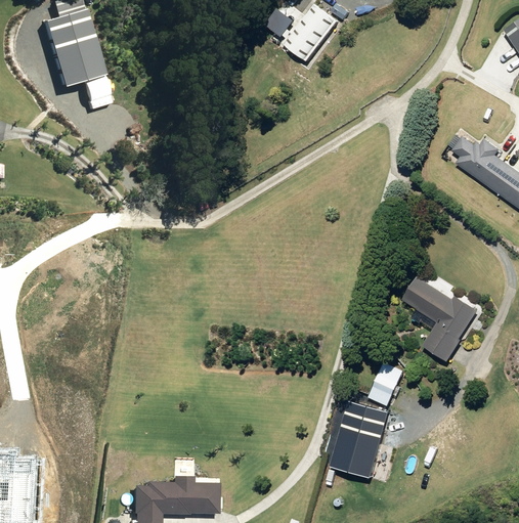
[(280,43),(304,61),(335,22),(311,3),(289,32),(284,28),(280,33),(286,36),(280,43)]
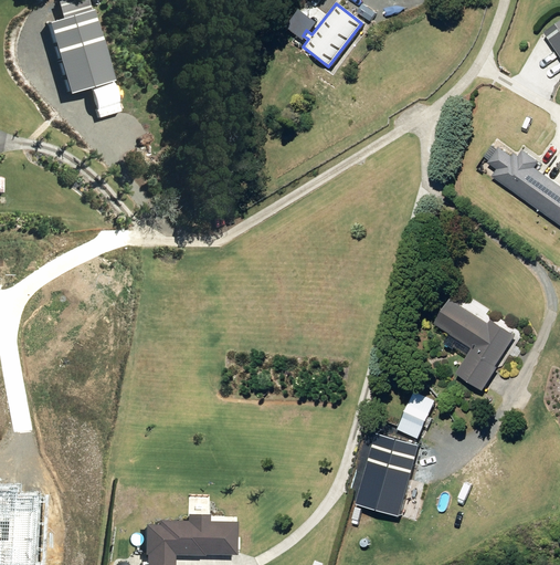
[(559,19),(542,31),(559,58),(559,19)]
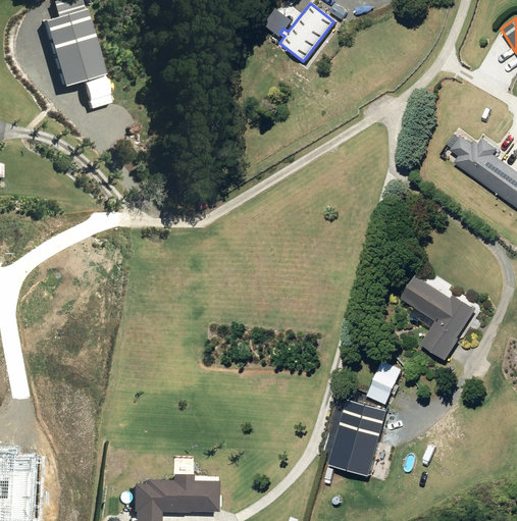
[(459,154),(454,161),(516,206),(516,170),(493,153),(496,148),(478,135),(472,143),(461,136),(452,149),(459,154)]
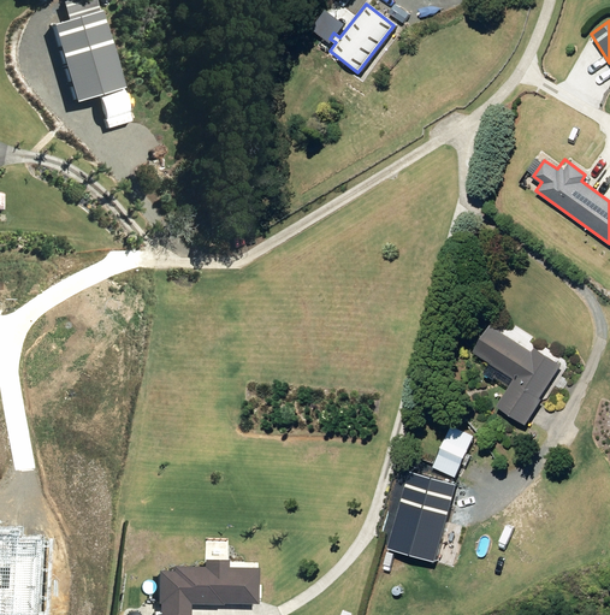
[(519,423),(525,423),(540,400),(538,398),(560,365),(533,347),(529,352),(489,324),(471,352),(511,378),(495,406),(519,423)]
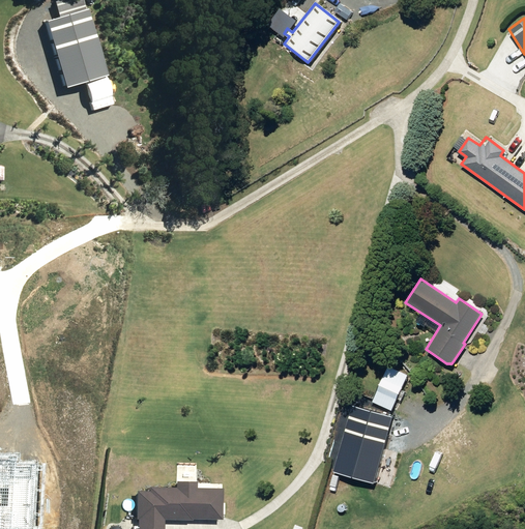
[(368,340),(381,354),(385,350),(372,335),(368,340)]
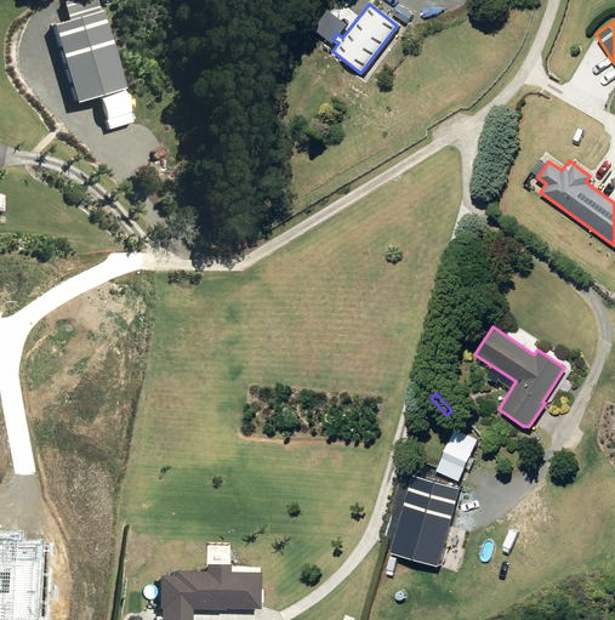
[(432,471),(457,482),(476,439),(451,428),(432,471)]
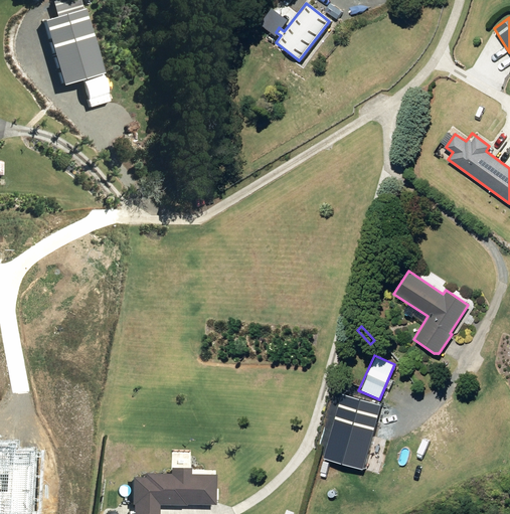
[(371,430),(389,442),(400,423),(382,411),(371,430)]
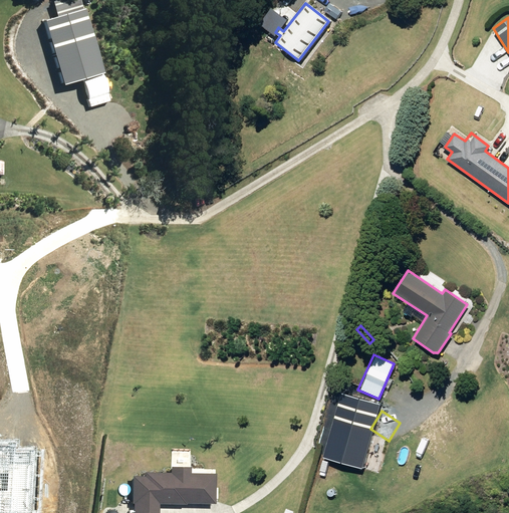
[(141,475),(129,474),(128,501),(130,501),(130,512),(154,512),(155,502),(182,502),(211,502),(212,473),(186,473),(186,467),(168,466),(167,472),(141,472),(141,475)]
